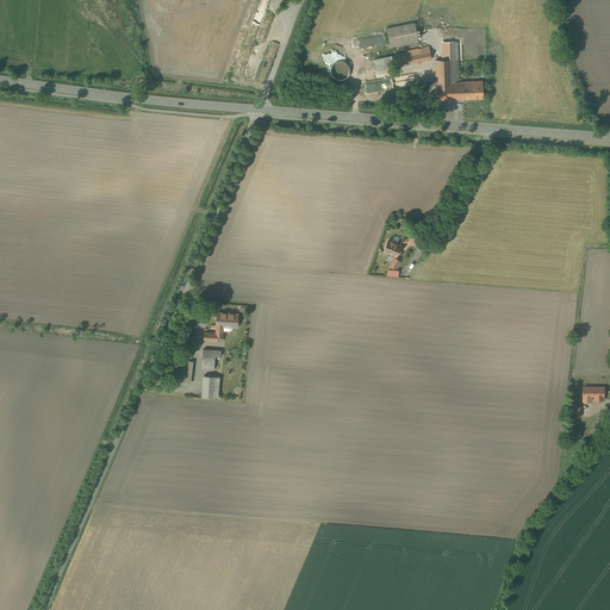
[(415,23),(386,29),(391,48),(418,42),(415,23)]
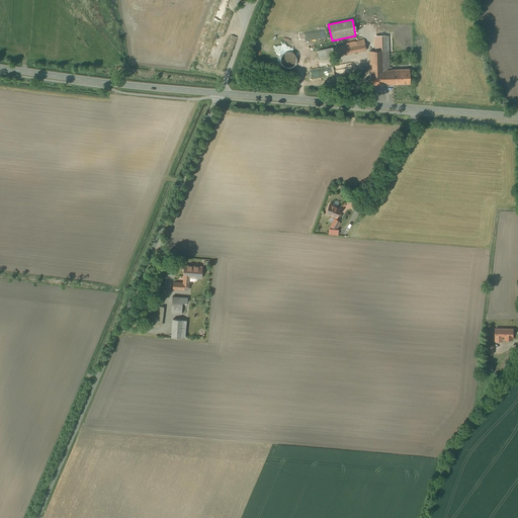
[(389,35),(377,35),(377,51),(369,51),(370,70),(370,85),(394,84),(394,70),(390,70),(389,35)]
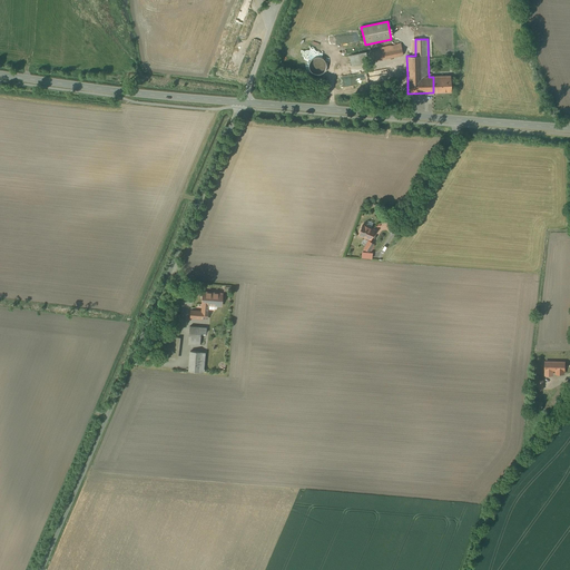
[(401,43),(380,48),(381,49),(366,52),(369,62),(403,56),(401,43)]
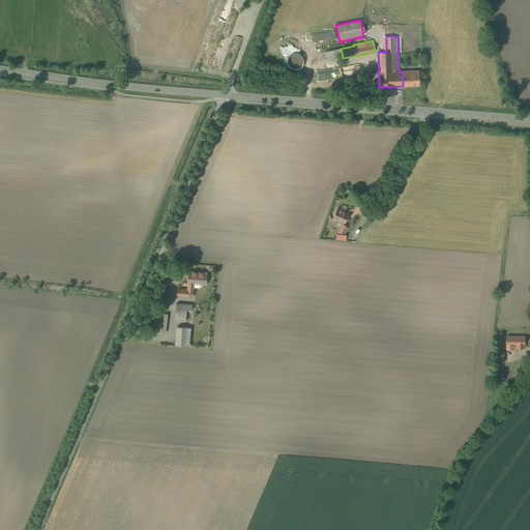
[(297,69),(300,68),(301,66),(303,64),(303,61),(303,59),(301,56),(299,55),(297,54),(295,53),(292,54),(290,55),(288,58),(287,60),(287,63),(289,66),(291,68),(294,69),(297,69)]
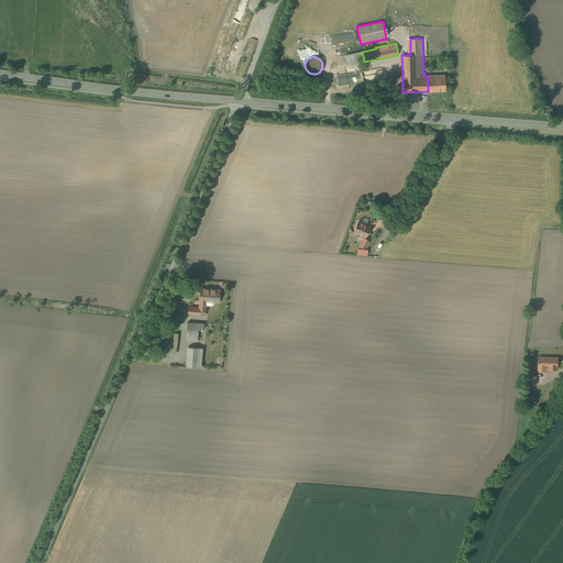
[(445,75),(428,76),(428,91),(445,91),(445,75)]
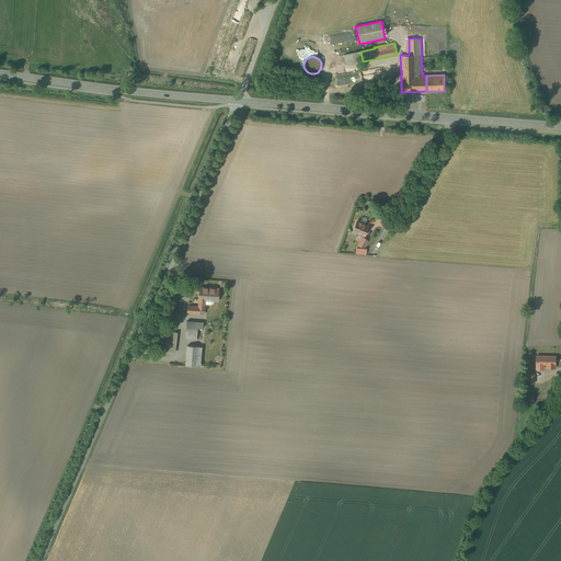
[(368,226),(356,221),(353,231),(357,233),(357,232),(365,236),(368,226)]
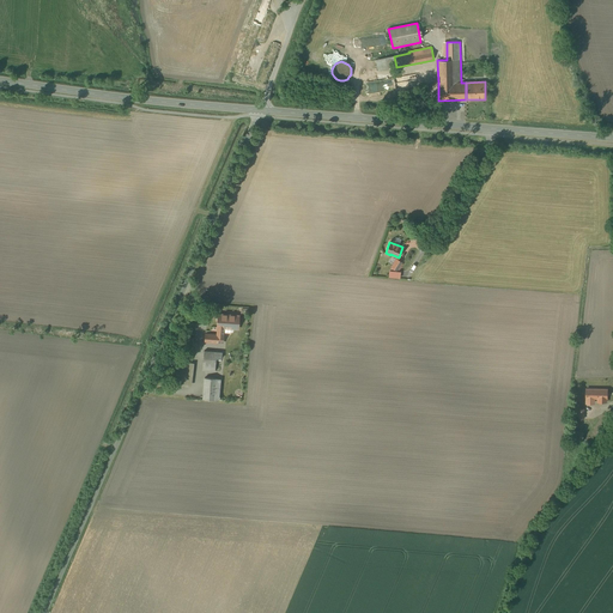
[(401,262),(396,259),(392,267),(396,271),(401,262)]
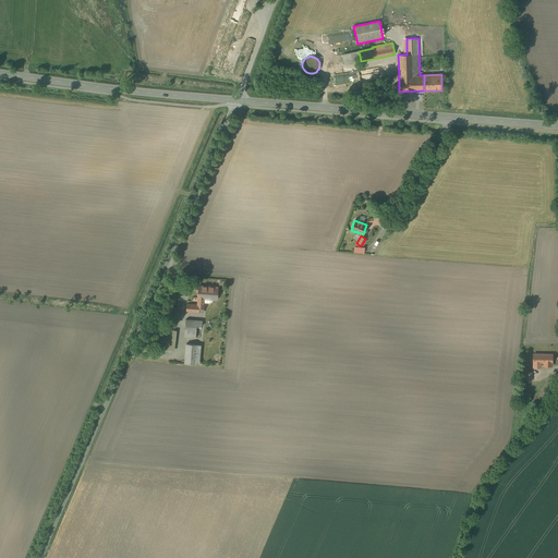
[(217,288),(198,286),(197,298),(198,298),(197,305),(203,305),(204,299),(217,299),(217,288)]
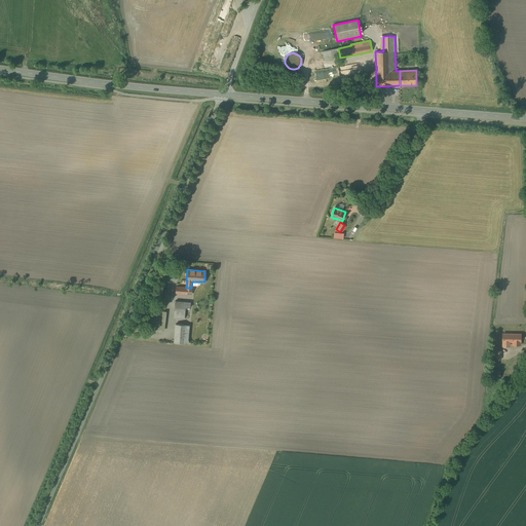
[(165,300),(153,299),(153,307),(164,308),(165,300)]
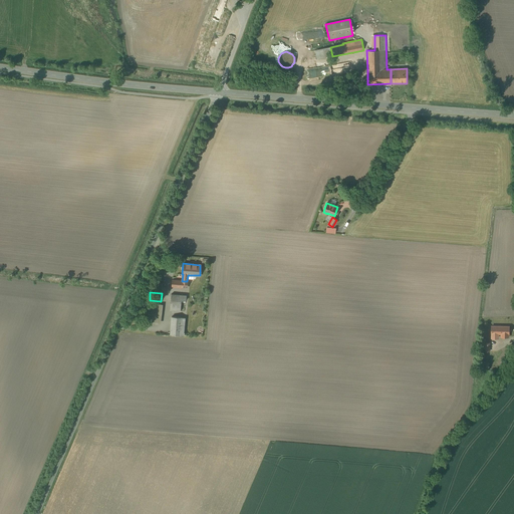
[(186,295),(171,294),(170,310),(180,311),(181,300),(186,300),(186,295)]
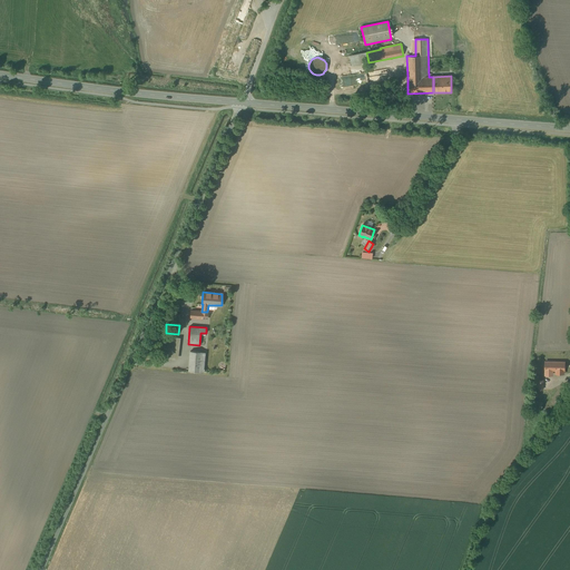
[(180,337),(168,336),(165,357),(178,359),(180,337)]
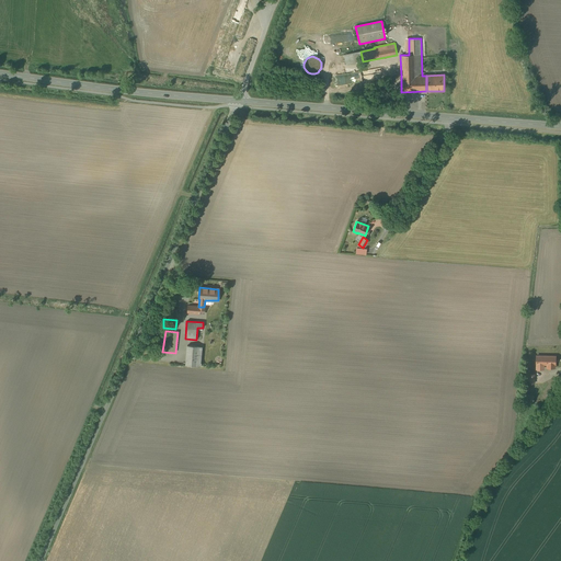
[(258,352),(187,345),(185,365),(201,367),(202,363),(256,368),(258,352)]
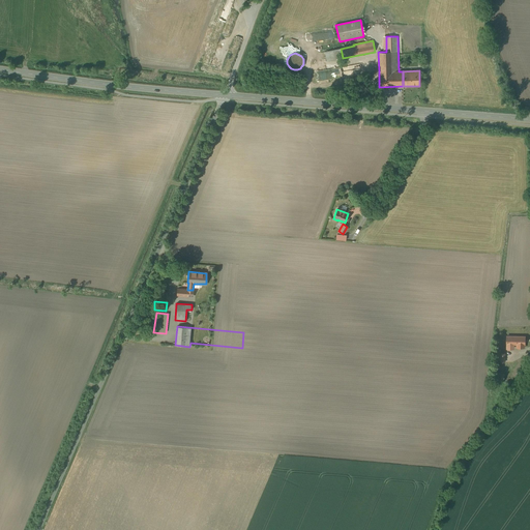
[(525,336),(507,336),(507,349),(517,349),(518,348),(525,348),(525,336)]
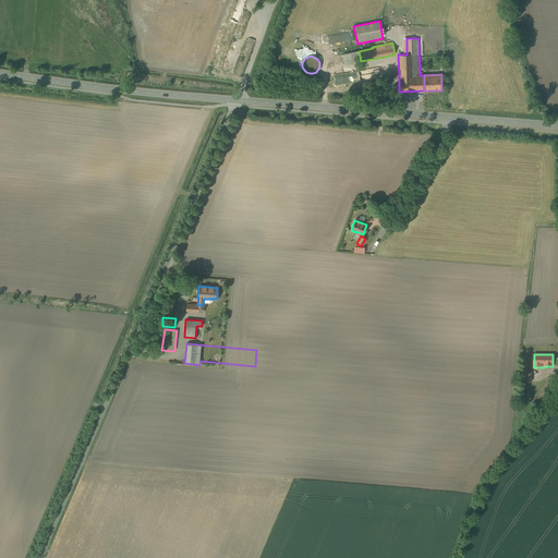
All buildings are outlined.
